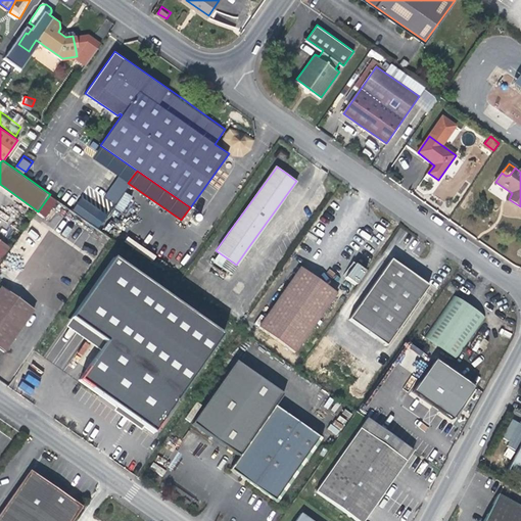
[(128,208),(133,193),(125,190),(119,205),(128,208)]
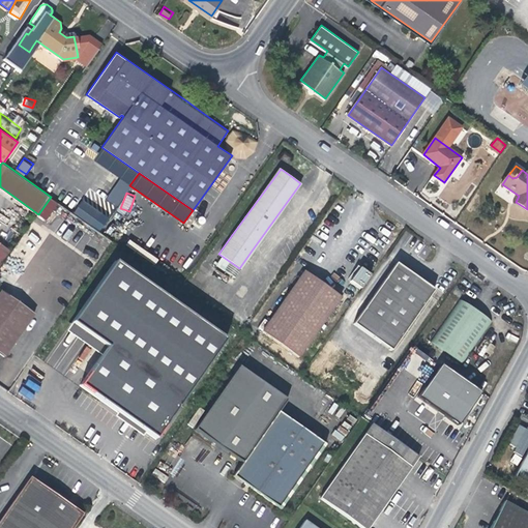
[(104,213),(84,200),(75,213),(94,227),(104,213)]
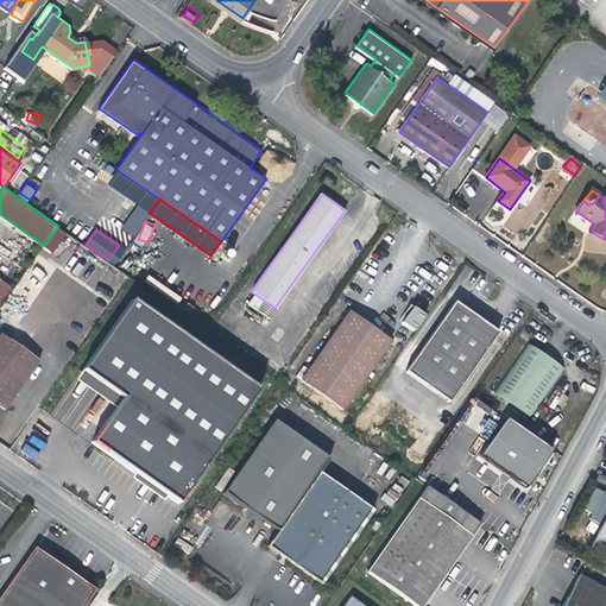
[(181,502),(259,386),(132,297),(82,368),(122,397),(117,406),(93,441),(136,471),(168,493),(181,502)]
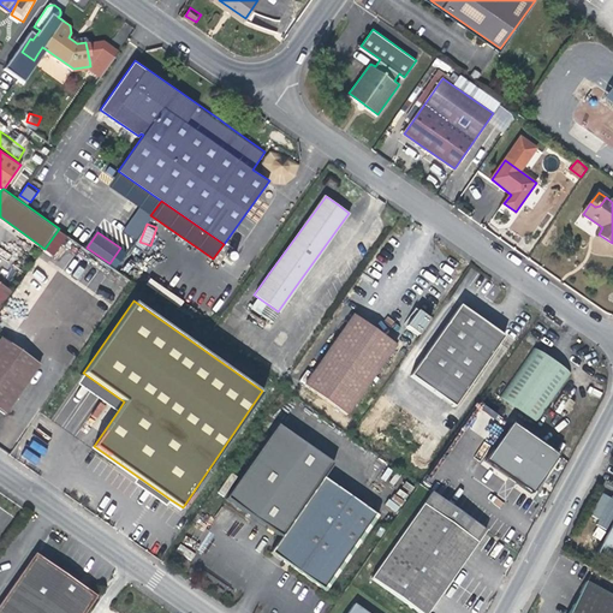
[(271,321),(278,311),(266,303),(259,313),(271,321)]
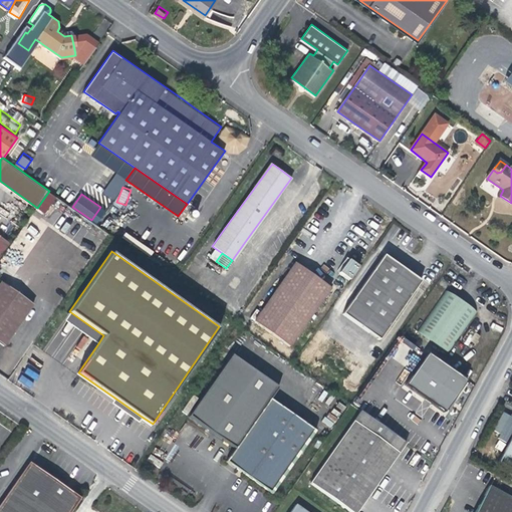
[(379,338),(421,280),(400,265),(385,254),(343,312),(379,338)]
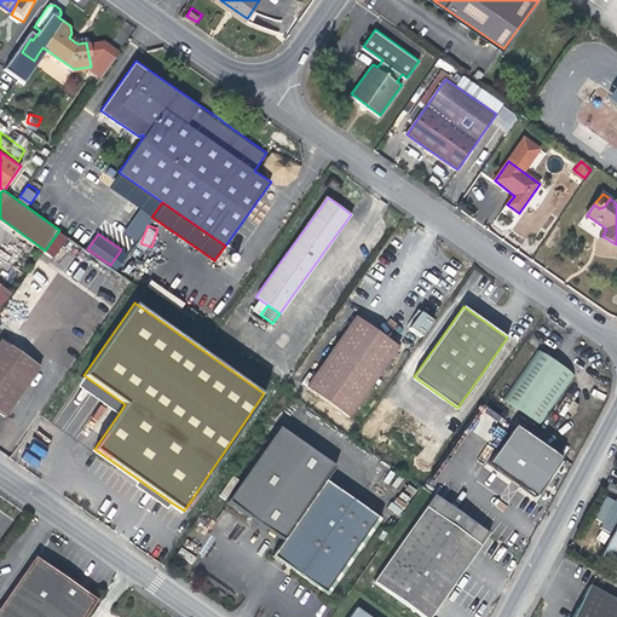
[(426,336),(438,317),(425,307),(411,327),(426,336)]
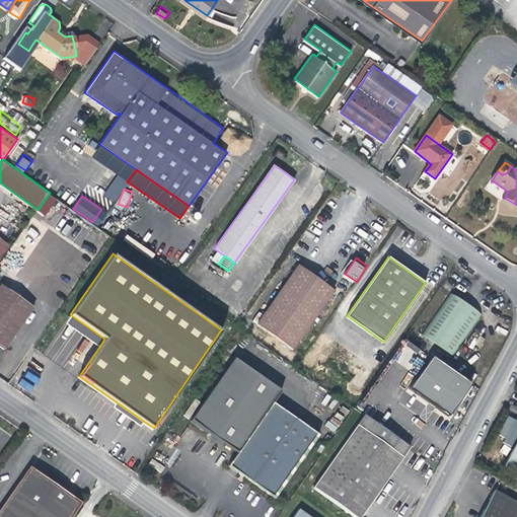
[(292,348),(335,288),(315,275),(299,264),(257,322),(292,348)]
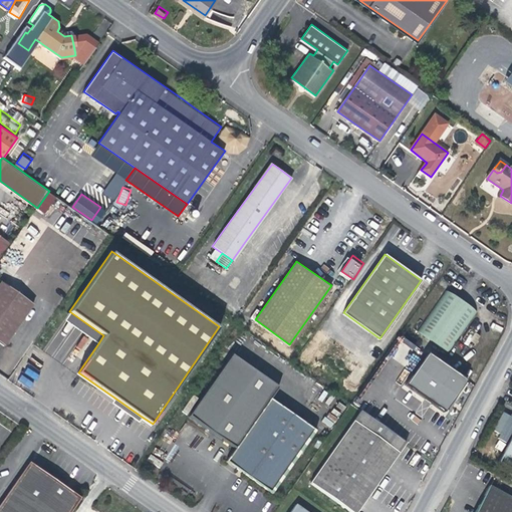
[(0,343),(5,346),(34,304),(2,283),(0,285),(0,343)]
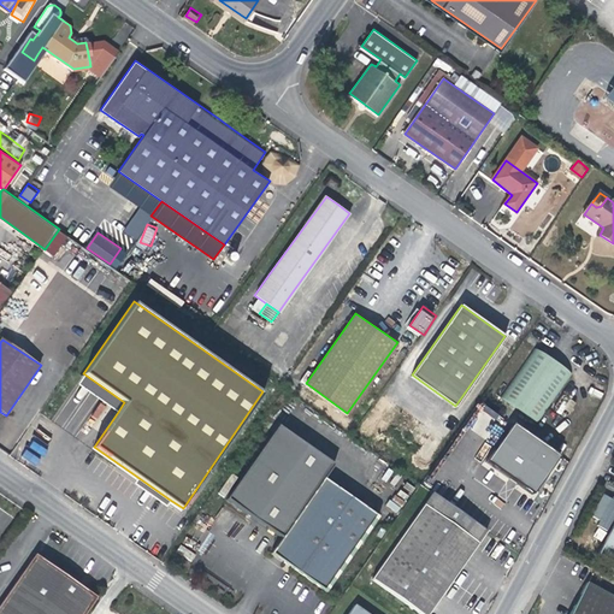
[(538,421),(573,372),(551,356),(535,346),(501,395),(538,421)]
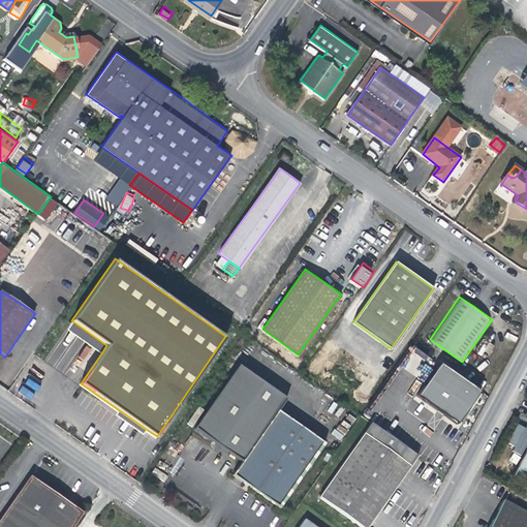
[(106,345),(71,320),(66,329),(101,353),(106,345)]
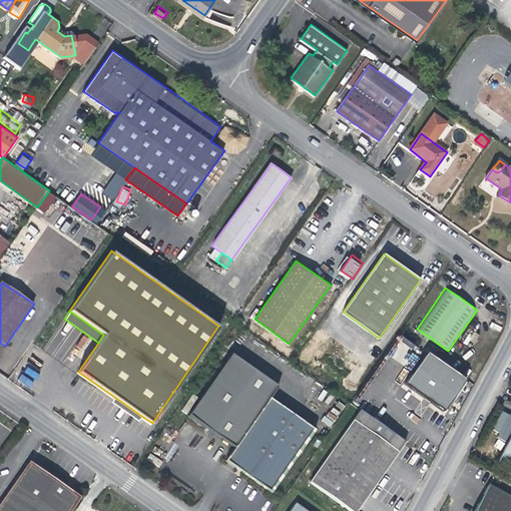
[(447,410),(470,376),(431,350),(408,384),(447,410)]
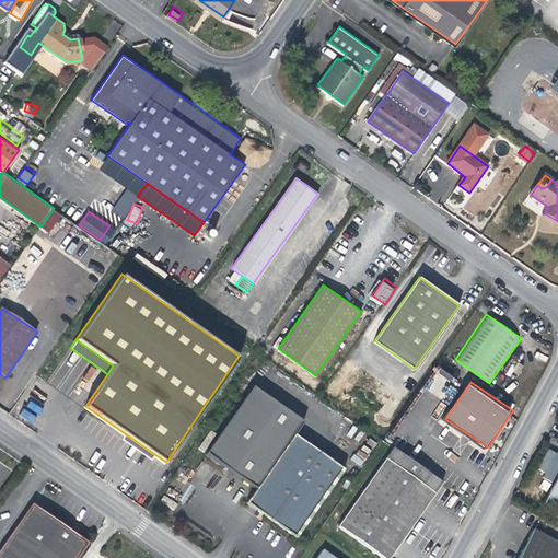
[(334,461),(295,433),(304,421),(254,385),(207,452),(257,487),(247,501),(266,514),(298,537),(314,513),(345,468),(334,461)]
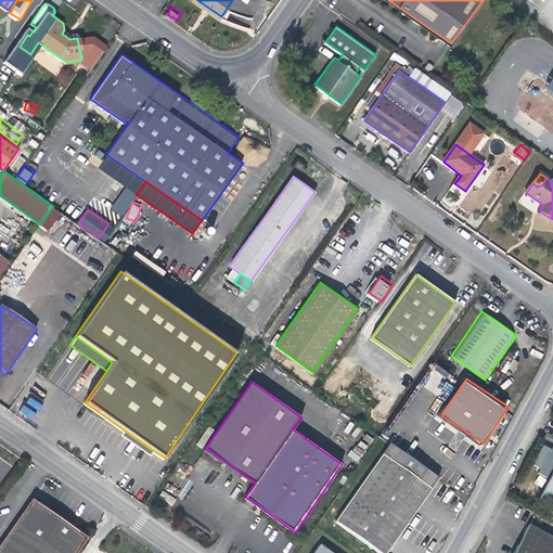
[(153,450),(124,429),(120,434),(150,455),(153,450)]
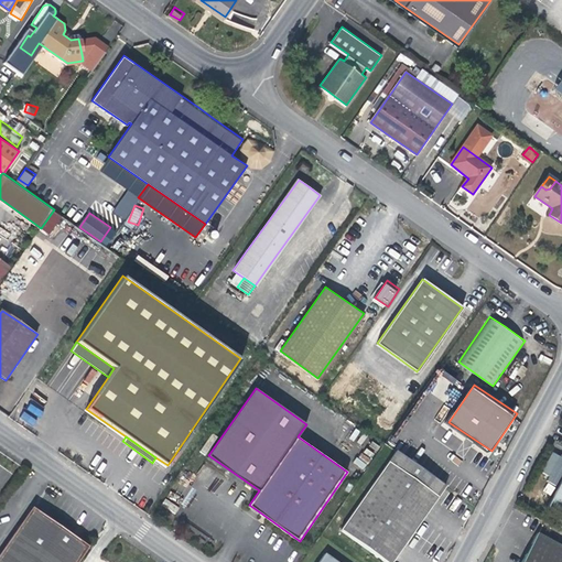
[(356,458),(363,466),(376,455),(370,447),(356,458)]
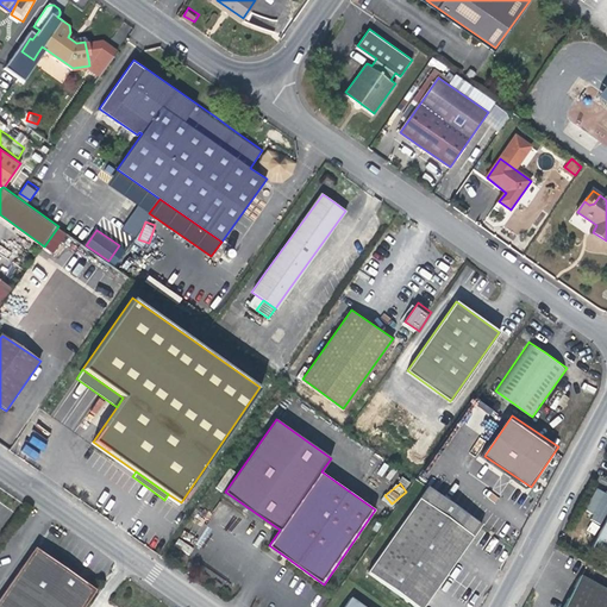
[(430,486),(419,500),(368,573),(417,606),(424,606),(452,567),(473,538),(483,523),(430,486)]
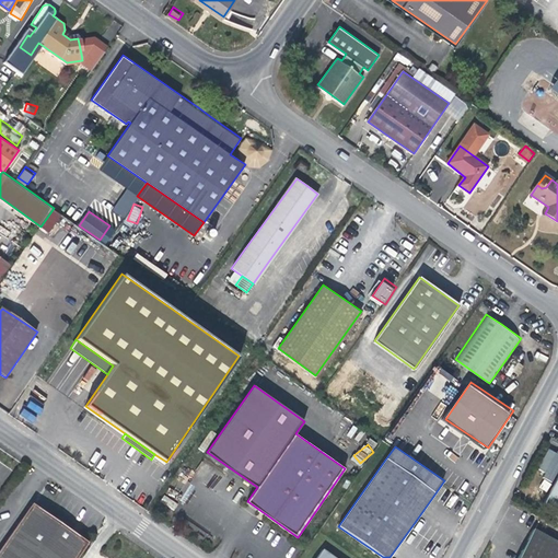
[(543,487),(550,489),(554,479),(546,477),(543,487)]
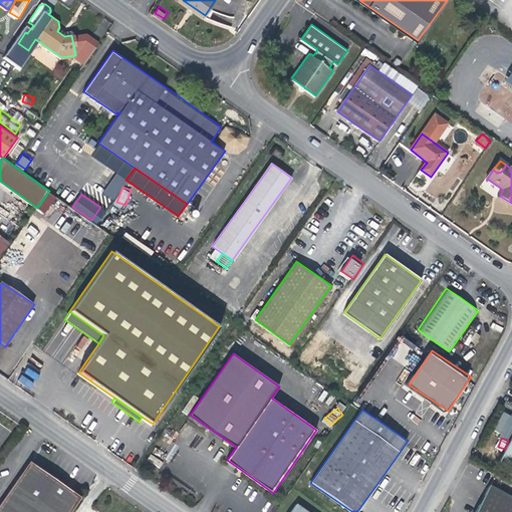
[(511,439),(500,460),(511,466),(511,439)]
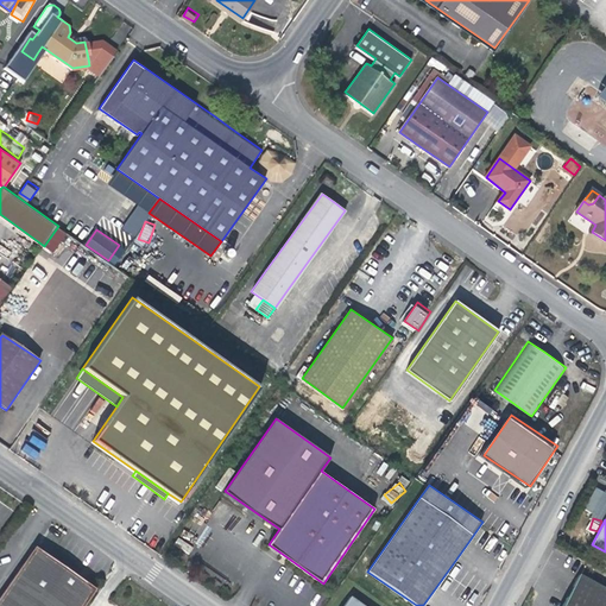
[(69,567),(38,545),(0,598),(0,605),(83,605),(98,587),(69,567)]
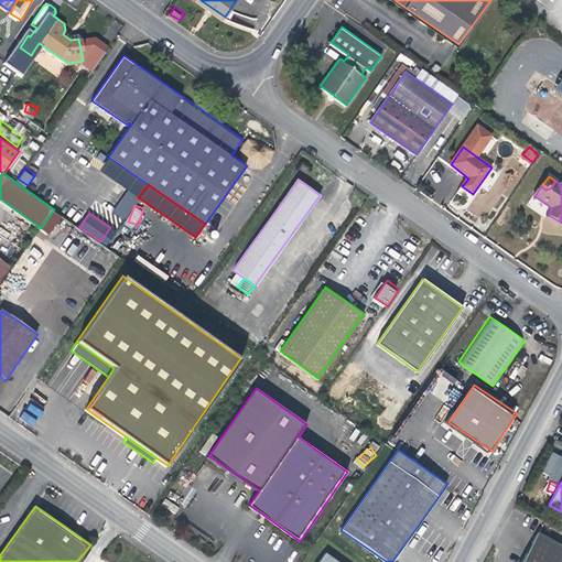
[(561,543),(538,531),(520,561),(561,561),(561,543)]
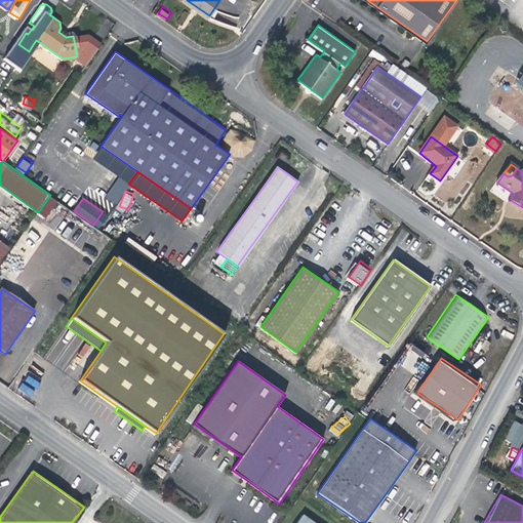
[(316,522),(304,514),(296,522),(316,522)]
